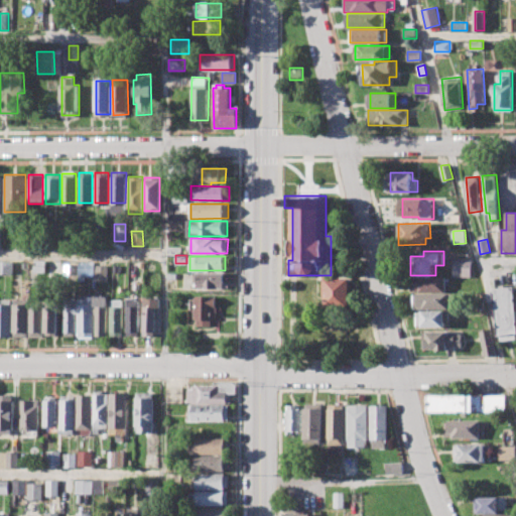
[(34,271),(34,260),(45,260),(45,271),(34,271)]
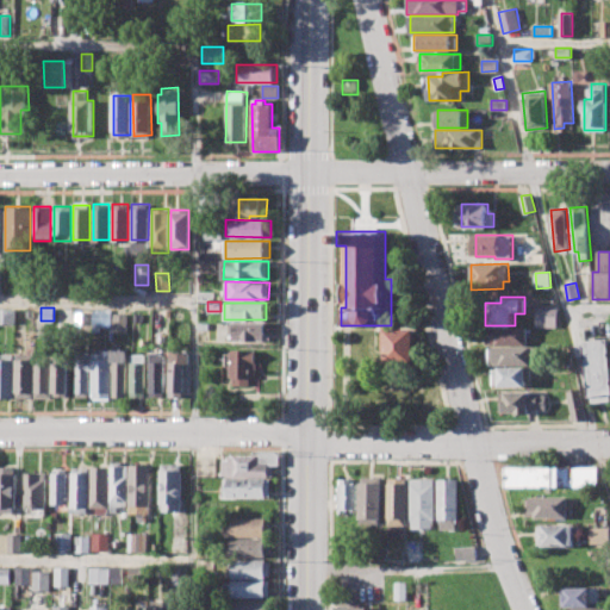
[(536,307),(558,307),(558,328),(536,327),(536,307)]
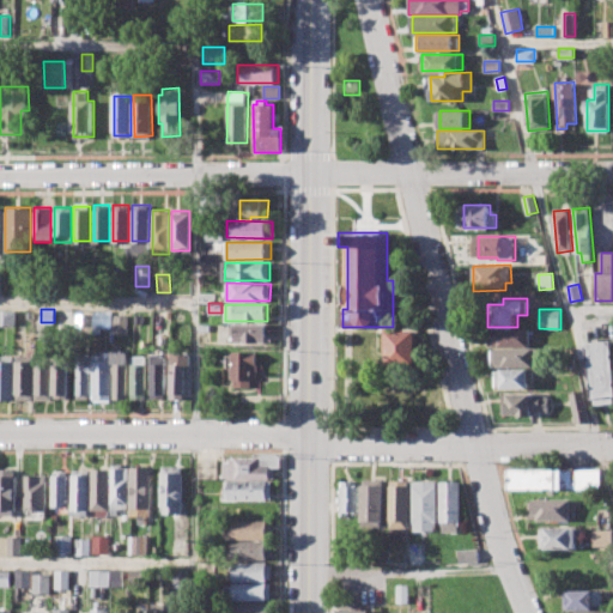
[(0,310),(13,311),(13,326),(0,326),(0,310)]
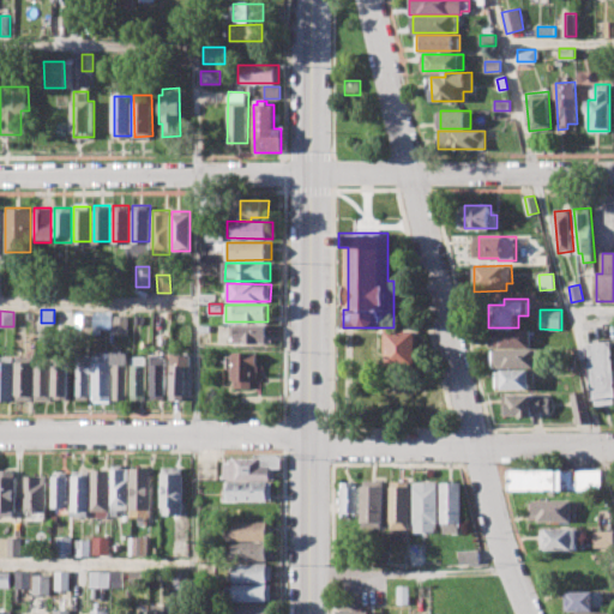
[(169,311),(188,311),(188,321),(169,321),(169,311)]
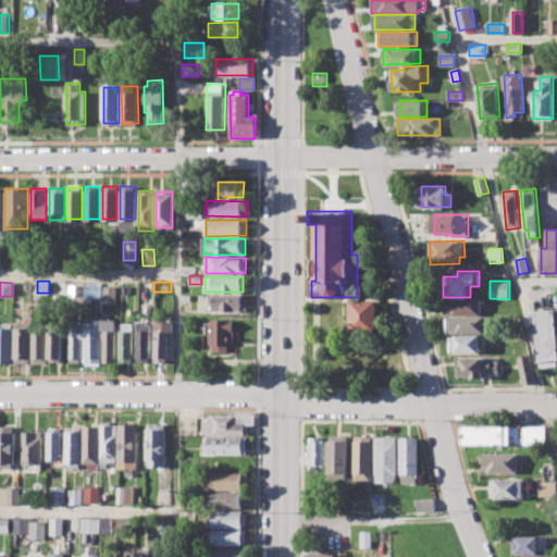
[(83,297),(84,283),(101,283),(100,298),(83,297)]
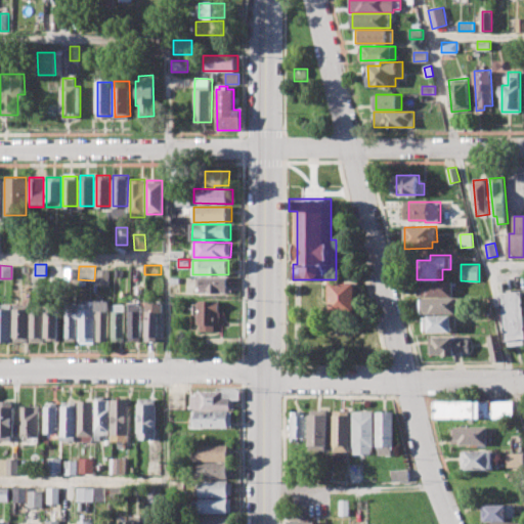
[(97,269),(97,286),(108,286),(108,269),(97,269)]
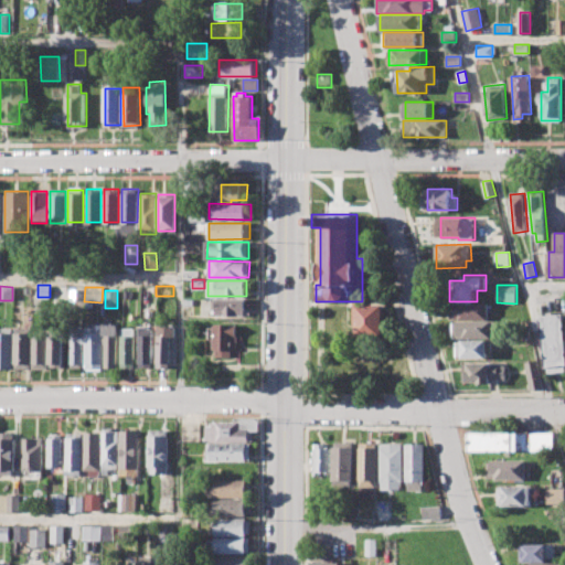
[(212,299),(246,300),(246,317),(216,317),(216,313),(212,313),(212,299)]
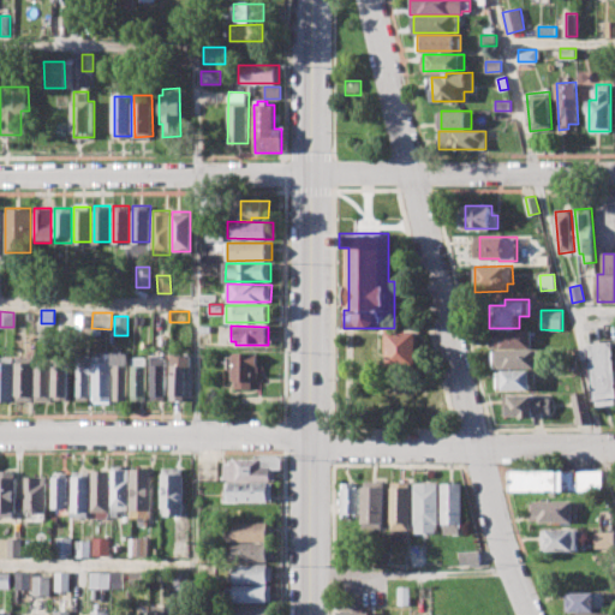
[(491,332),(532,332),(532,347),(491,347),(491,332)]
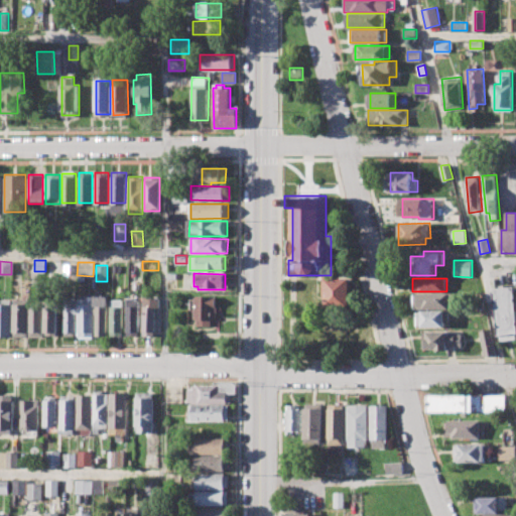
[(327,306),(326,290),(321,290),(321,279),(351,279),(351,306),(327,306)]
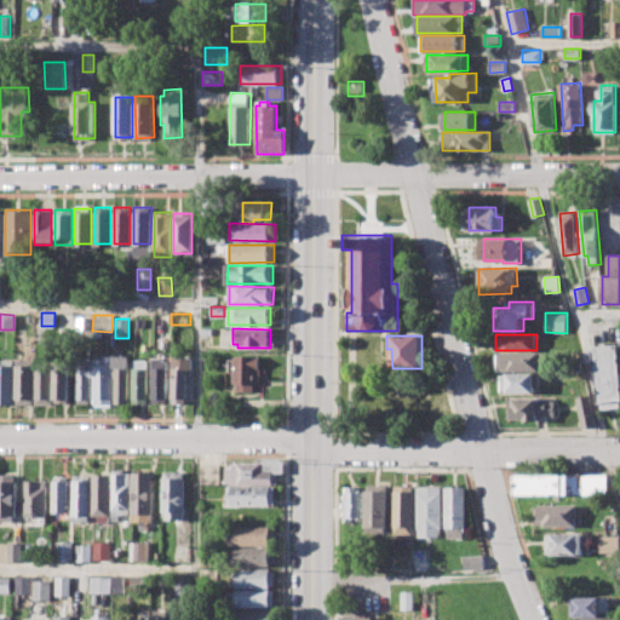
[(593,346),(619,343),(619,407),(606,409),(604,403),(601,403),(593,346)]
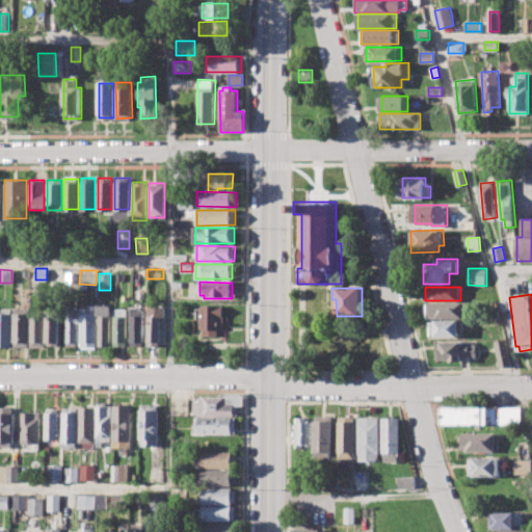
[(427,302),(469,303),(469,318),(427,318),(427,302)]
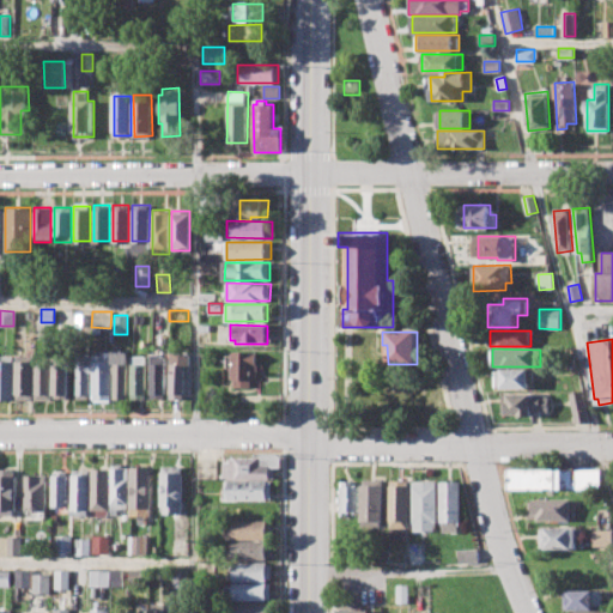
[(232,350),(260,350),(260,378),(254,378),(254,387),(236,387),(236,380),(231,378),(232,350)]
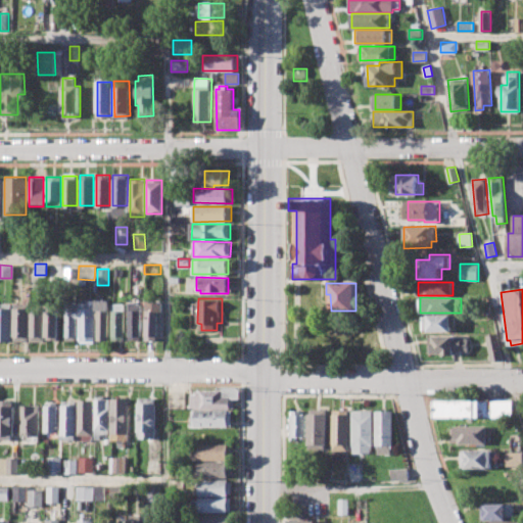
[(97,339),(96,300),(109,300),(109,339),(97,339)]
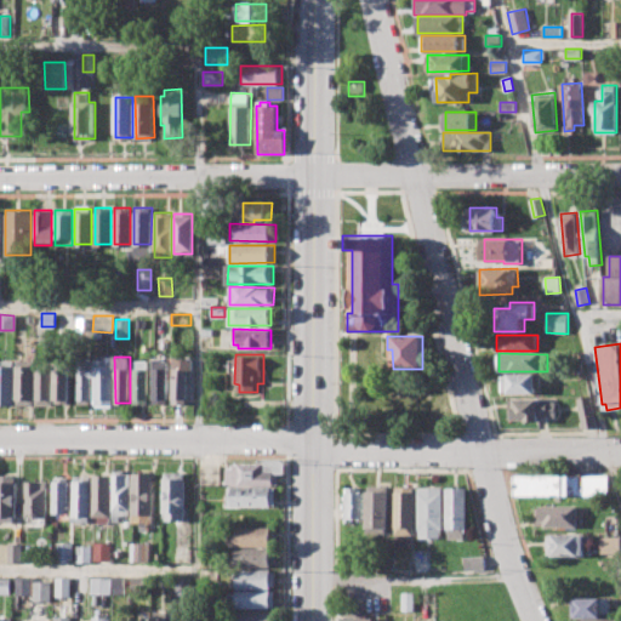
[(174,358),(193,358),(193,403),(174,404),(174,358)]
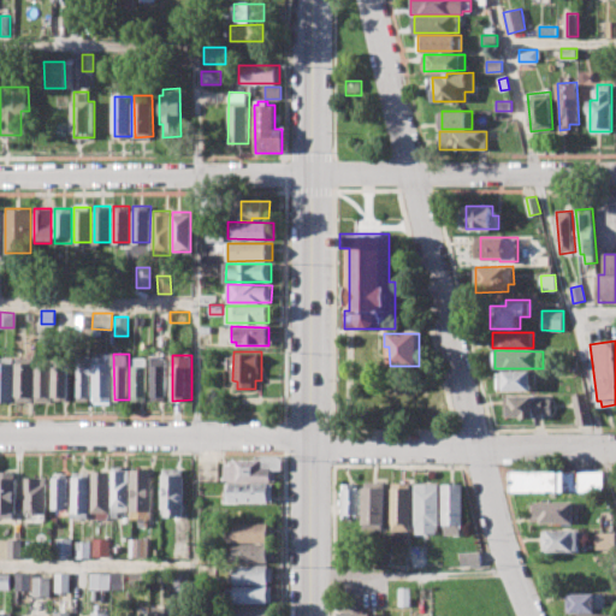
[(94,401),(94,356),(111,356),(112,401),(94,401)]
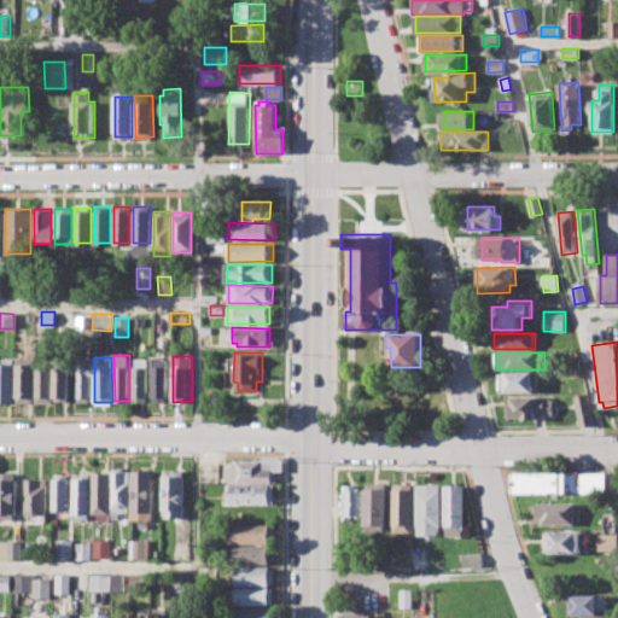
[(152,402),(152,357),(168,357),(168,402),(152,402)]
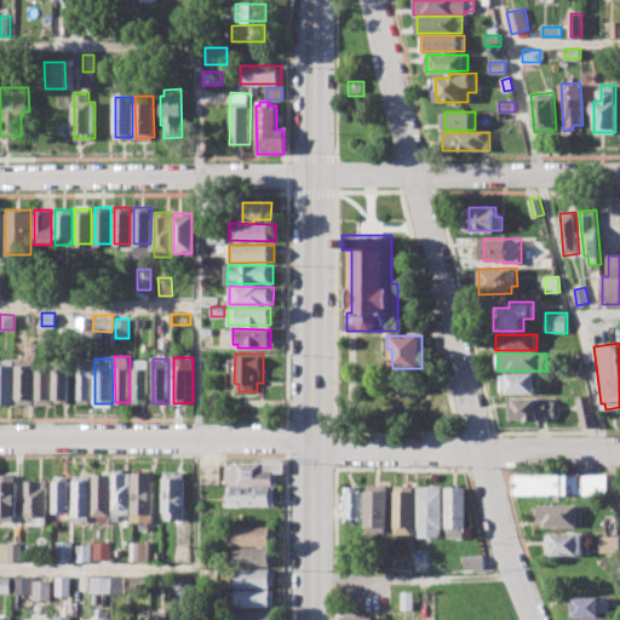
[(0,405),(0,361),(12,361),(13,405),(0,405)]
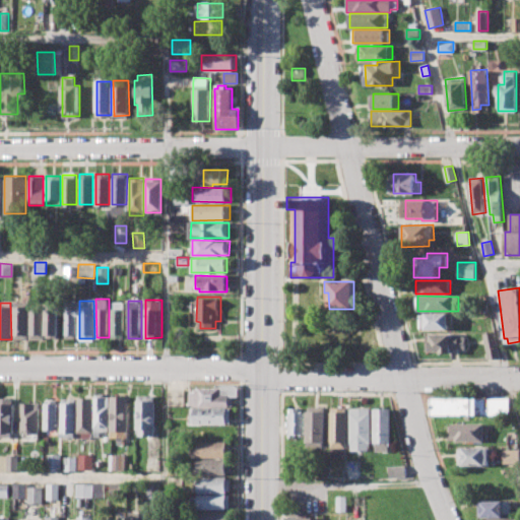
[(64,338),(64,303),(76,303),(77,337),(64,338)]
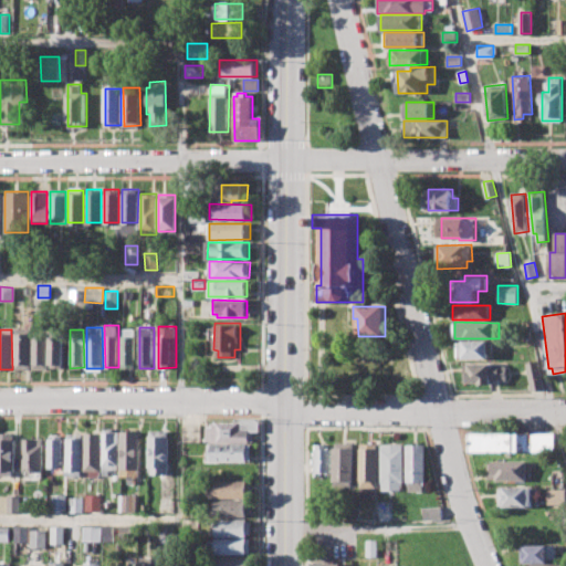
[(122,367),(122,329),(135,329),(136,367),(122,367)]
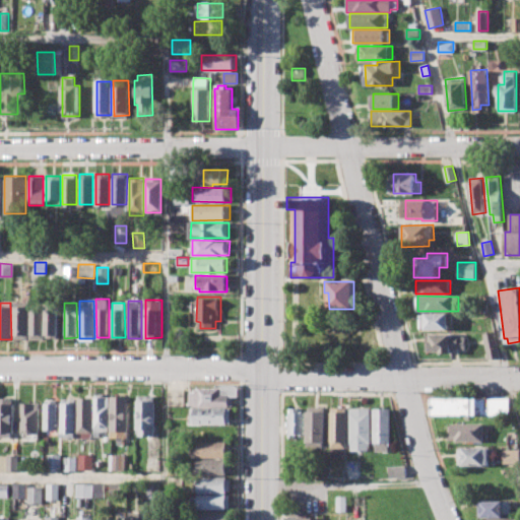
[(47,337),(46,305),(59,305),(59,337),(47,337)]
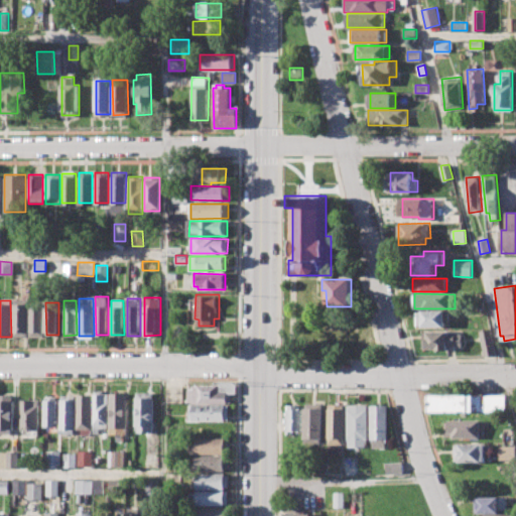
[(13,336),(13,304),(27,304),(27,336),(13,336)]
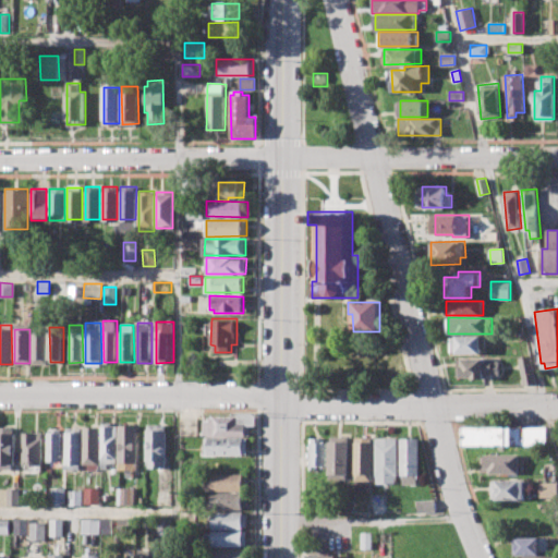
[(33,363),(32,331),(47,331),(47,363),(33,363)]
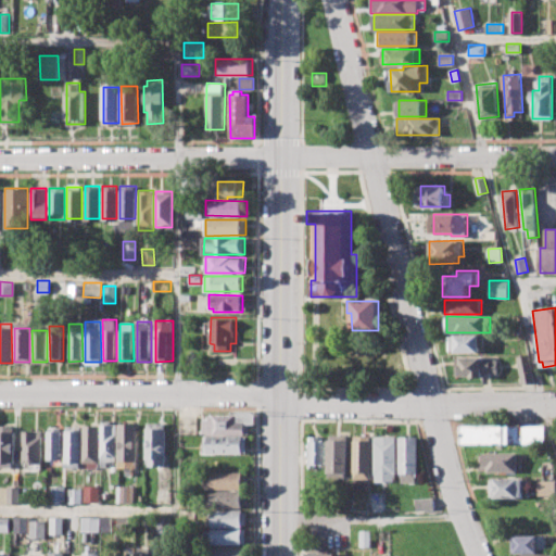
[(450,335),(484,335),(484,346),(480,346),(480,351),(450,351),(450,335)]
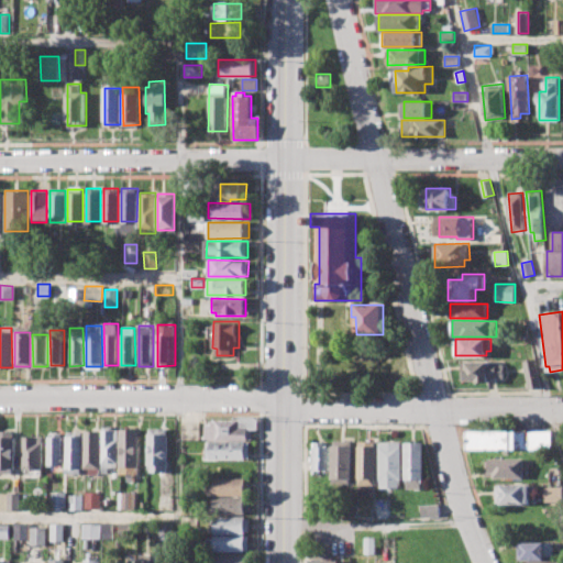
[(530,387),(525,362),(534,360),(541,385),(530,387)]
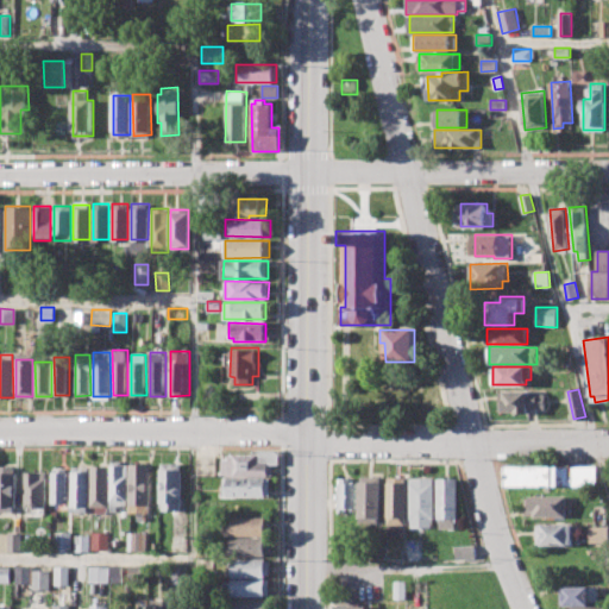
[(498,391),(529,390),(529,395),(545,395),(545,408),(528,408),(528,413),(498,413),(498,391)]
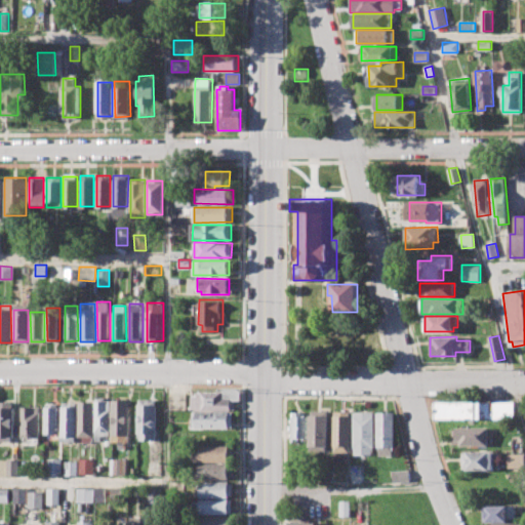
[(191,395),(196,395),(196,393),(220,393),(220,399),(236,399),(236,410),(191,410),(191,395)]
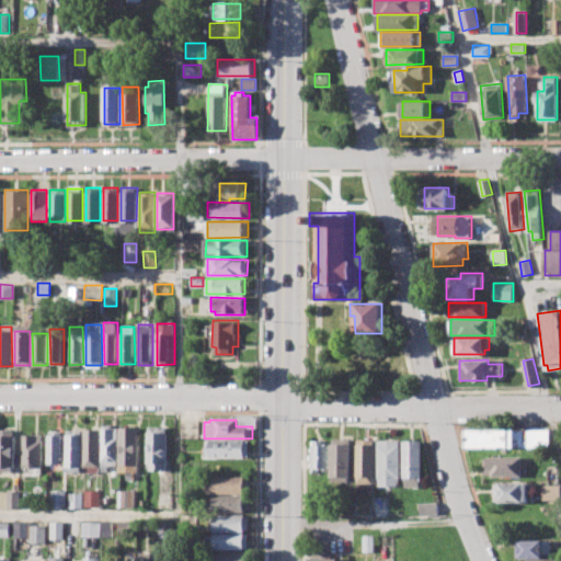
[(102,471),(102,424),(114,424),(114,428),(117,428),(117,466),(110,466),(110,471),(102,471)]
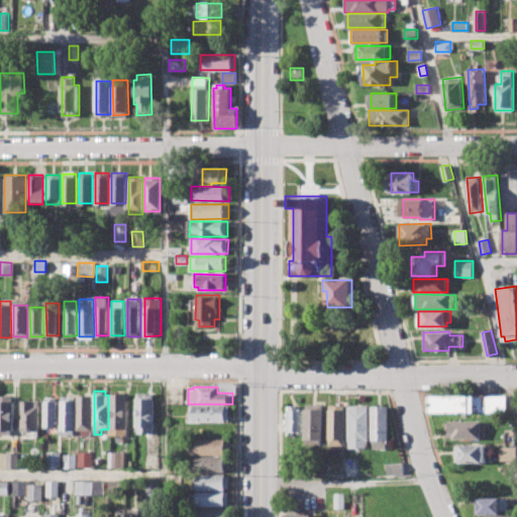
[(139,432),(139,426),(135,426),(136,393),(154,394),(153,432),(139,432)]
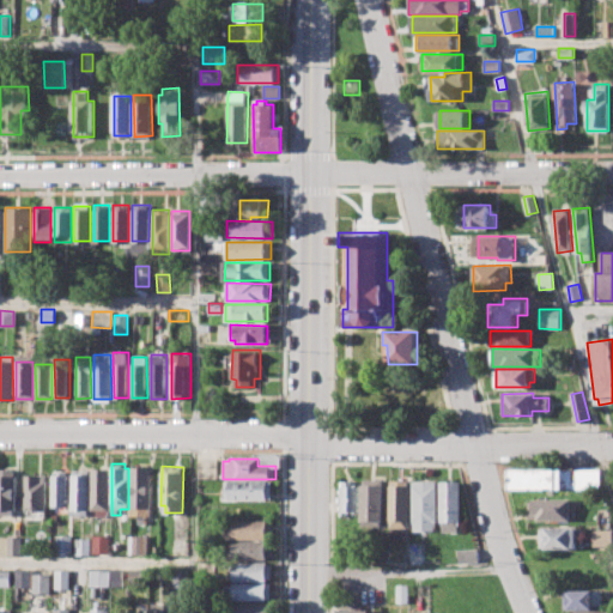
[(133,515),(132,467),(152,467),(152,515),(133,515)]
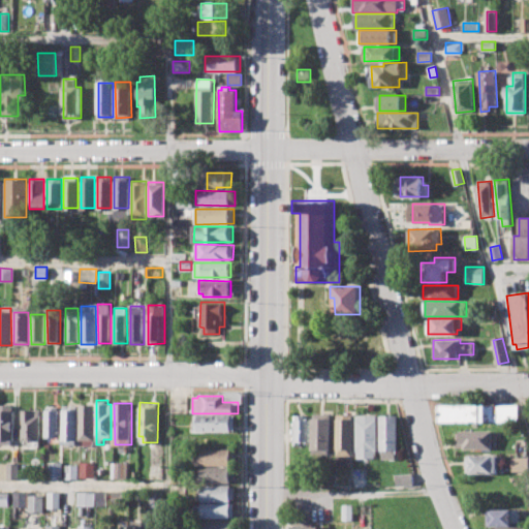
[(0,444),(0,404),(14,404),(16,444),(0,444)]
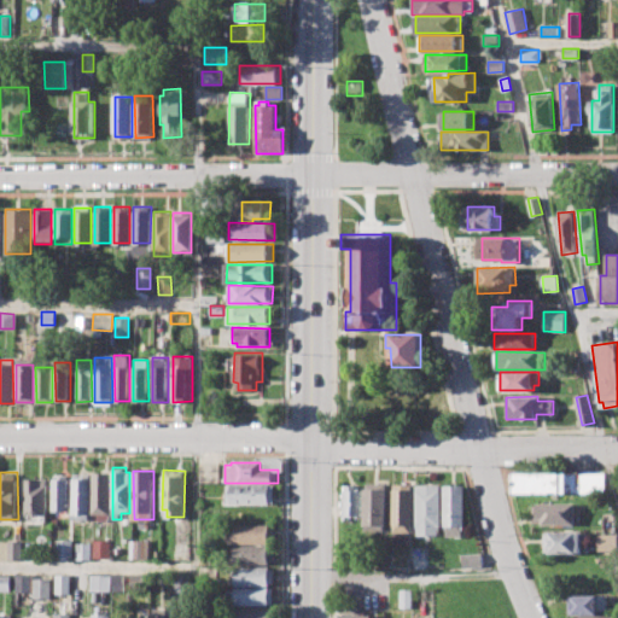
[(514,473),(604,472),(604,494),(514,494),(514,473)]
